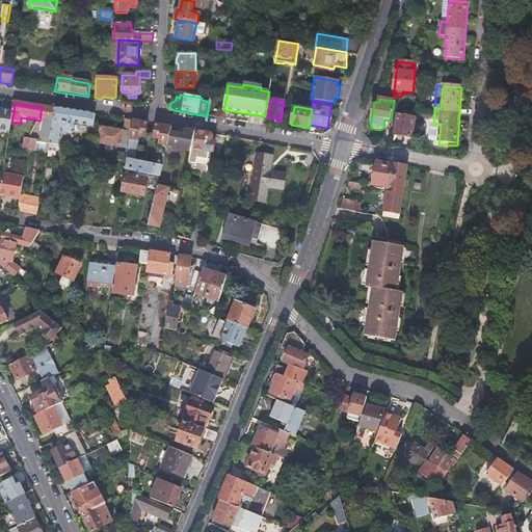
[(0,107),(0,128),(10,130),(11,122),(14,112),(5,111),(5,108),(0,107)]
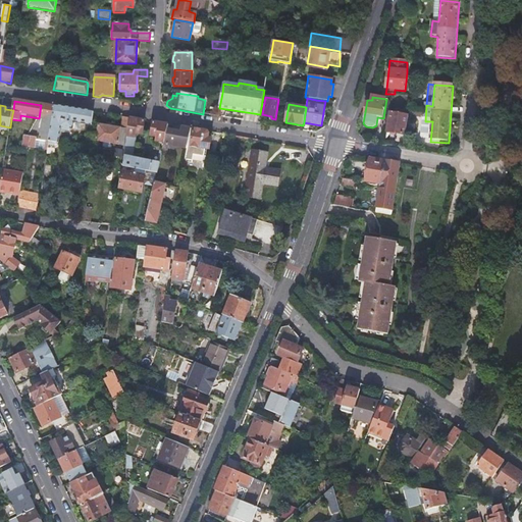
[(54,107),(41,105),(39,118),(43,119),(38,150),(47,151),(54,107)]
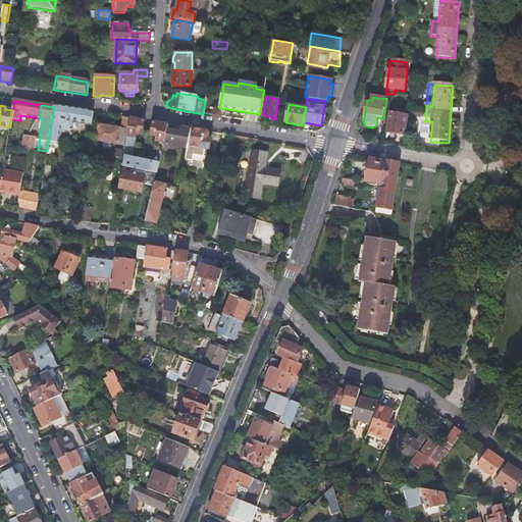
[(92,113),(54,107),(47,151),(46,154),(54,155),(54,151),(56,149),(60,128),(63,129),(62,133),(68,133),(69,131),(77,132),(79,124),(90,126),(92,113)]
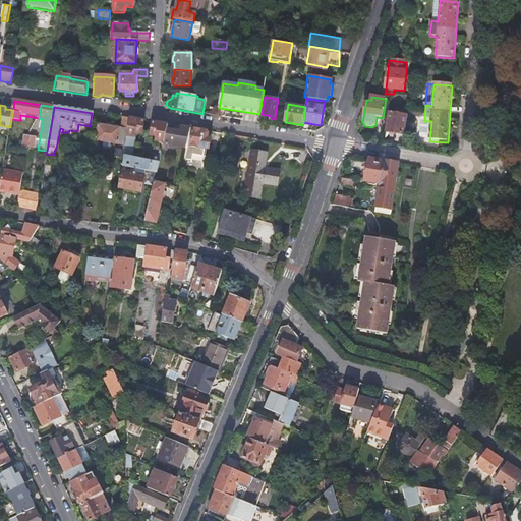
[(404,134),(407,115),(390,113),(387,131),(404,134)]
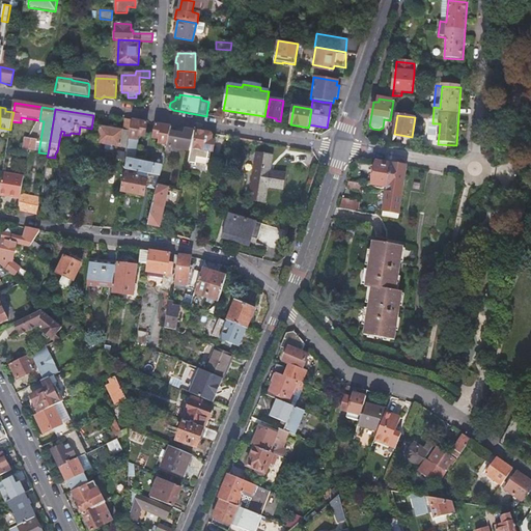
[(132,121),(126,120),(123,132),(101,128),(98,144),(105,146),(105,150),(113,151),(114,147),(120,148),(122,138),(130,139),(132,121)]
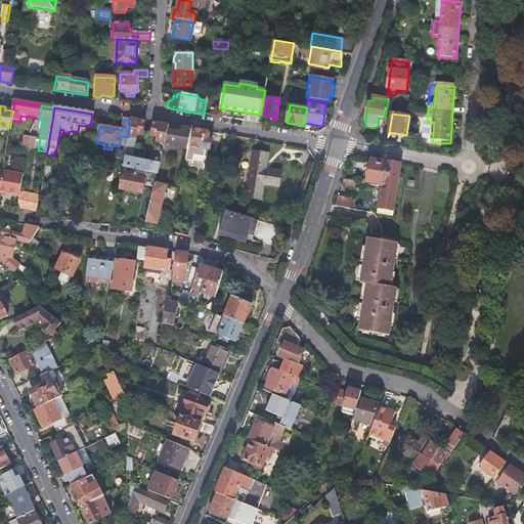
[(126,145),(123,169),(124,169),(158,174),(162,154),(134,149),(137,136),(142,136),(145,123),(130,120),(128,137),(126,145)]
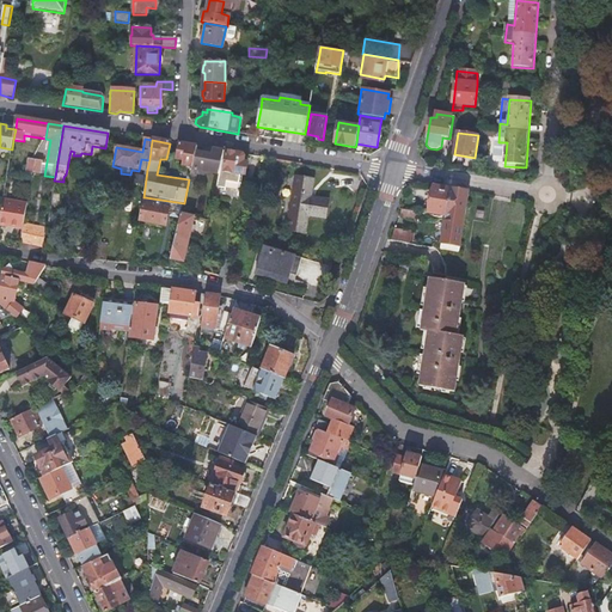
[(196,147),(179,145),(177,159),(178,160),(183,161),(183,167),(191,169),(195,153),(196,147)]
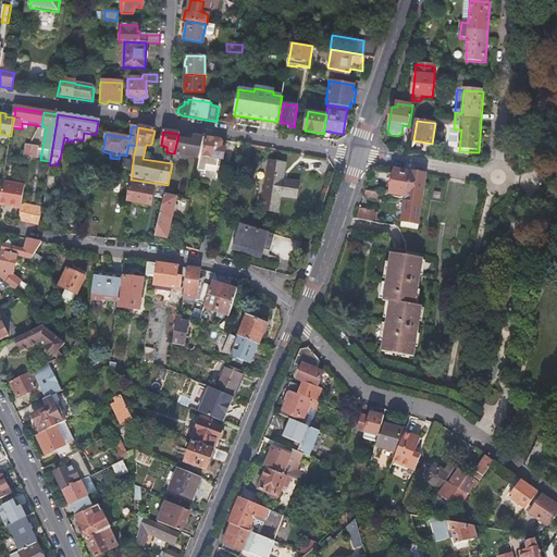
[(177,139),(174,153),(174,156),(198,160),(203,138),(184,135),(183,140),(177,139)]
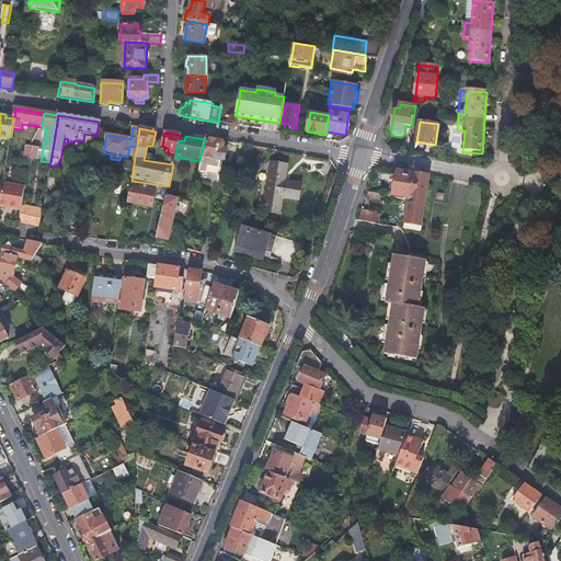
[(205,139),(199,161),(196,174),(206,176),(207,170),(219,172),(221,161),(226,162),(227,150),(224,150),(225,142),(205,139)]
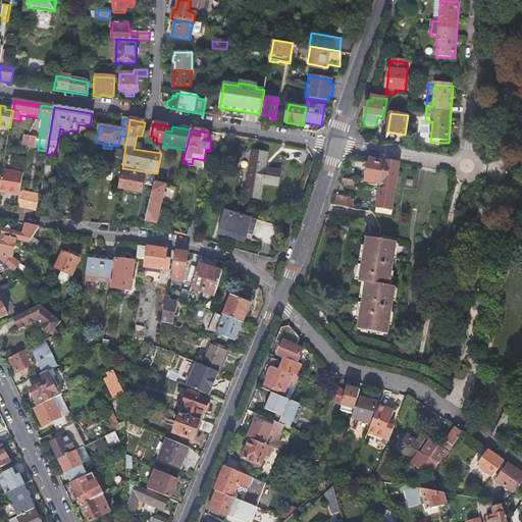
[(36,139),(29,138),(28,148),(35,149),(36,139)]
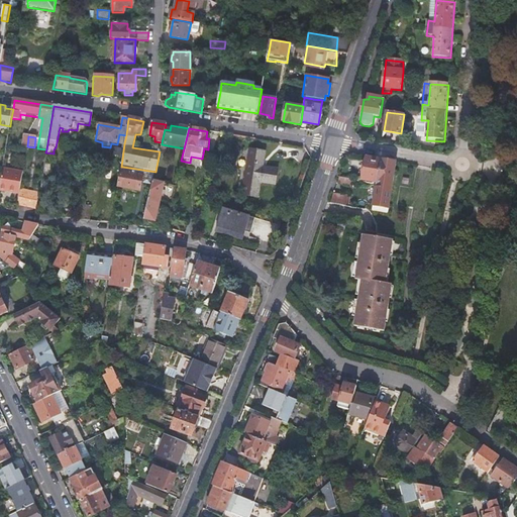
[(250,150),(248,158),(265,161),(267,153),(250,150)]
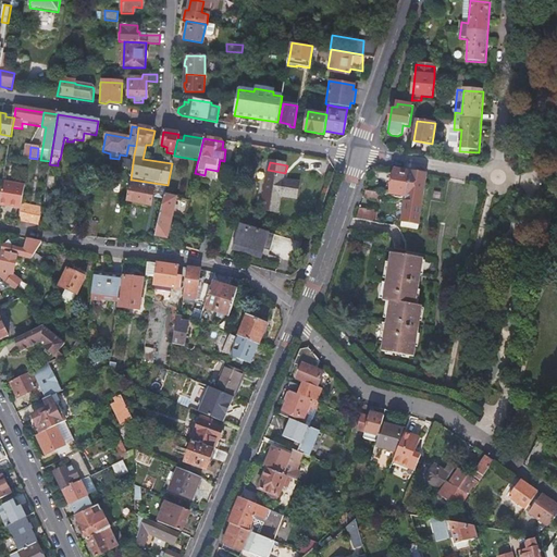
[(285,173),(268,170),(261,211),(279,214),(281,198),(297,200),(300,184),(284,181),(285,173)]
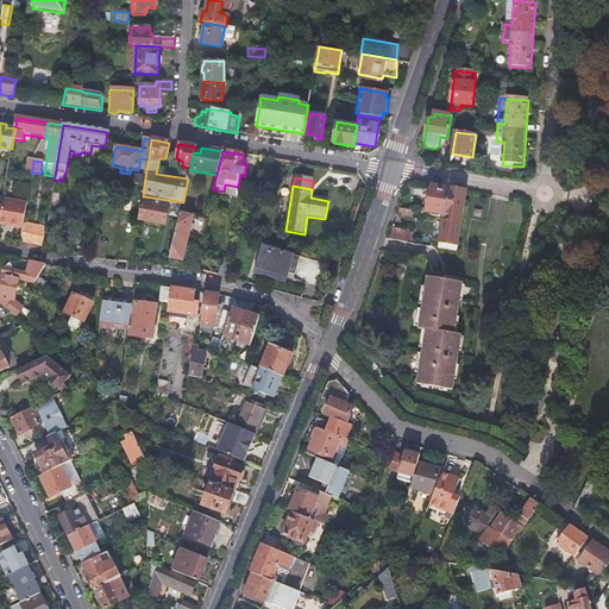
[(441,214),(445,214),(450,189),(433,186),(428,212),(433,213),(432,215),(440,218),(441,214)]
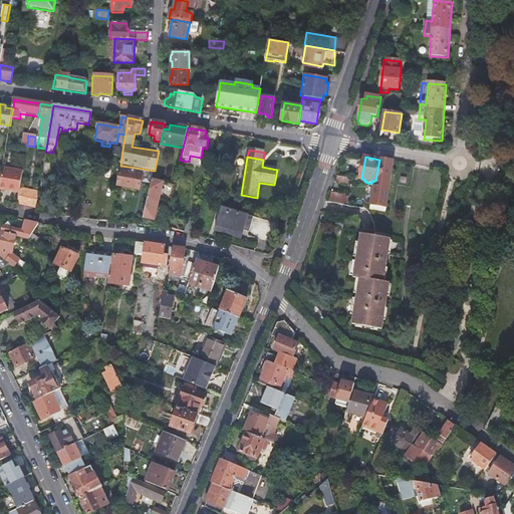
[(375,181),(370,210),(386,212),(395,162),(379,160),(375,181)]
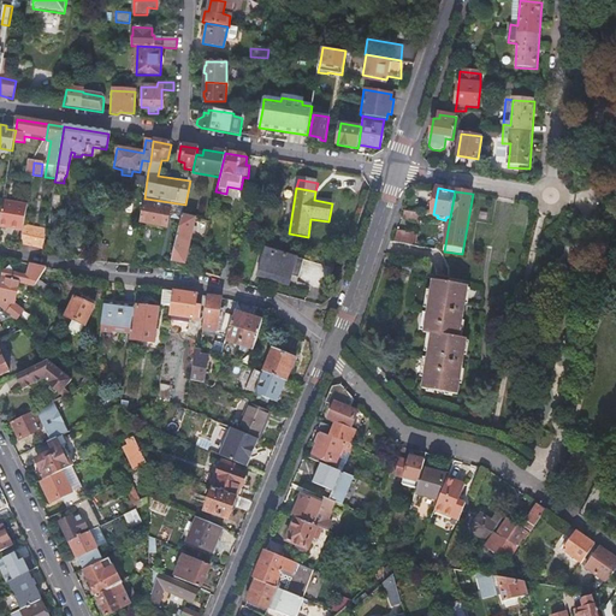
[(185,205),(146,199),(142,224),(167,229),(169,221),(171,209),(184,212),(185,205)]
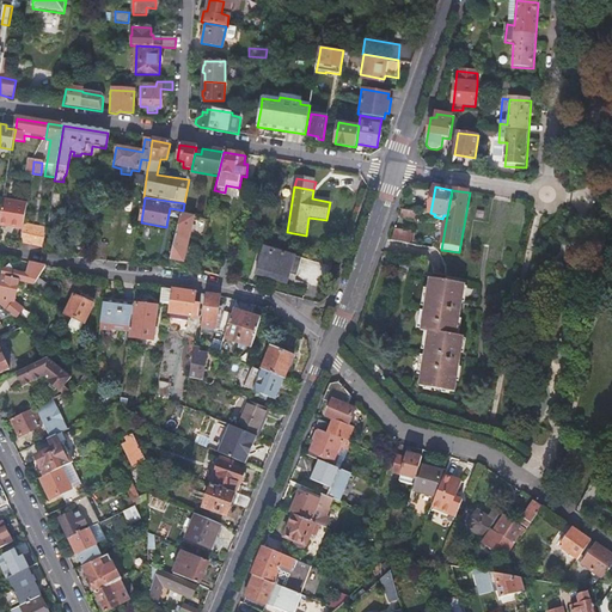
[(2,206),(0,221),(0,225),(22,228),(23,222),(25,209),(2,206)]
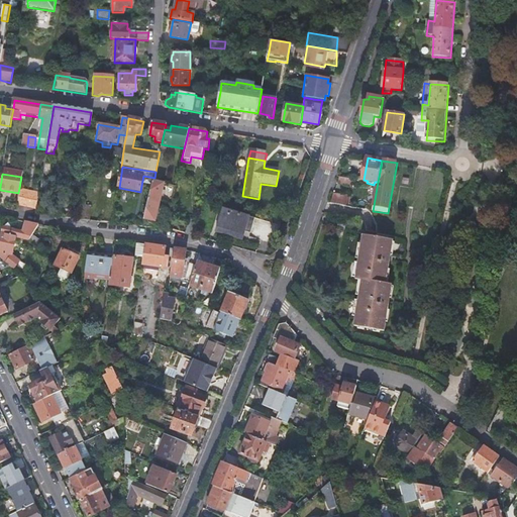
[(143,176),(141,186),(151,188),(153,181),(154,178),(143,176)]
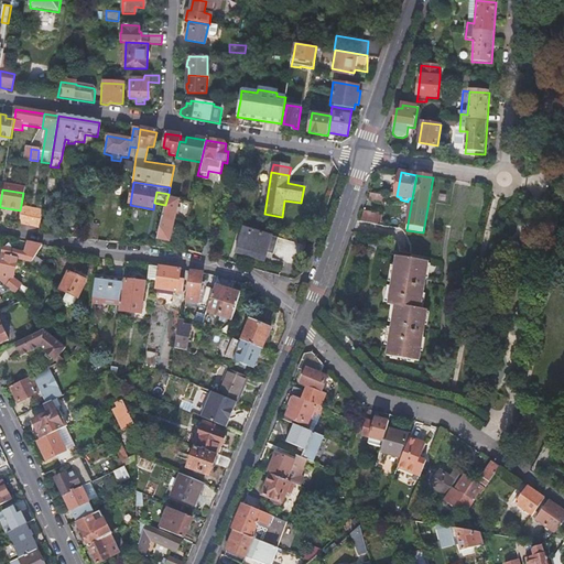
[(444,192),(442,204),(449,205),(452,193),(444,192)]
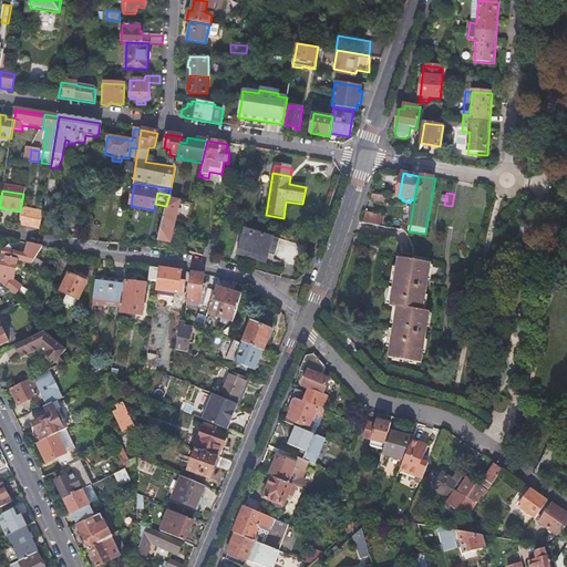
[(387,197),(371,195),(369,203),(385,205),(387,197)]
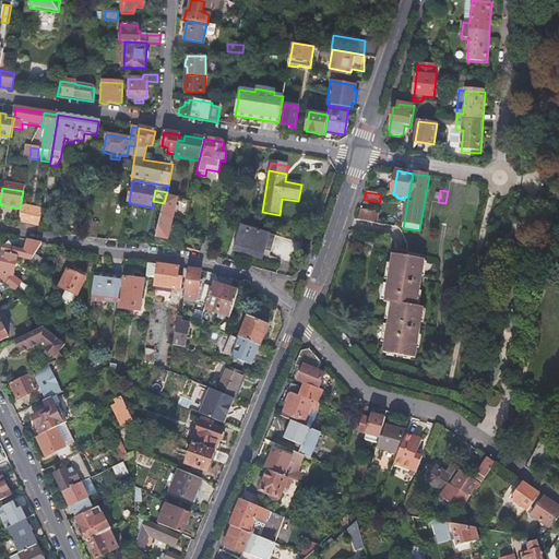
[(164,203),(156,238),(168,241),(178,199),(166,195),(164,203)]
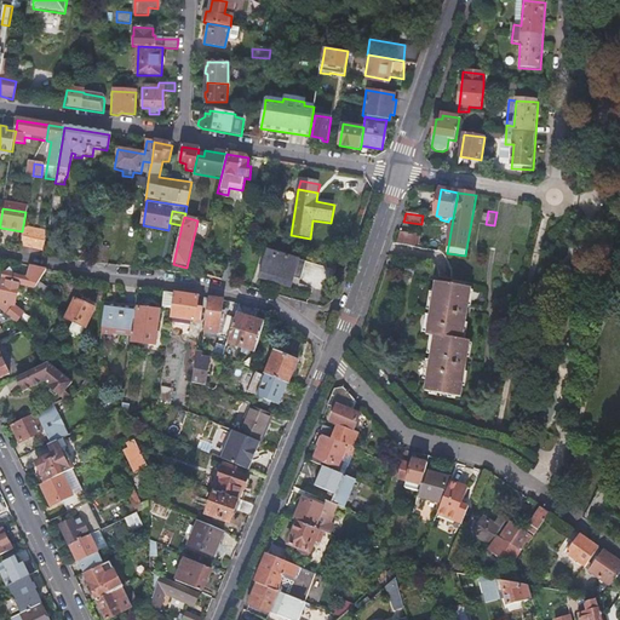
[(19,246),(42,251),(47,229),(23,225),(22,231),(19,246)]
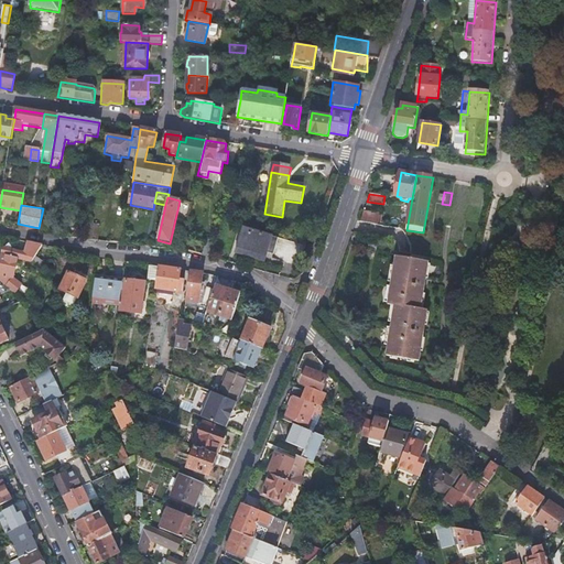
[(68,210),(66,225),(75,227),(77,213),(68,210)]
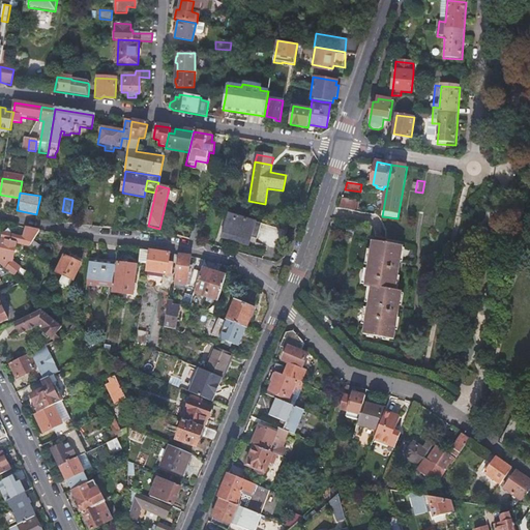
[(340,209),(354,212),(356,202),(341,200),(340,209)]
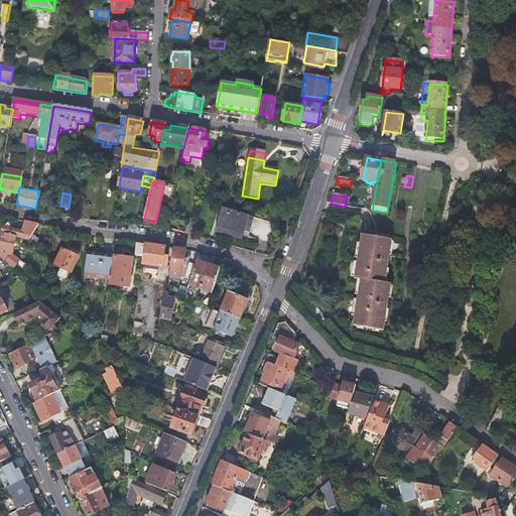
[(223,210),(216,235),(242,242),(245,232),(251,233),(255,219),(223,210)]
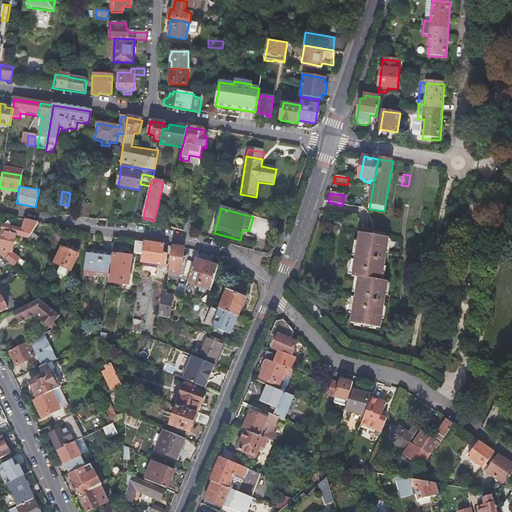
[(183,232),(192,234),(196,219),(187,217),(183,232)]
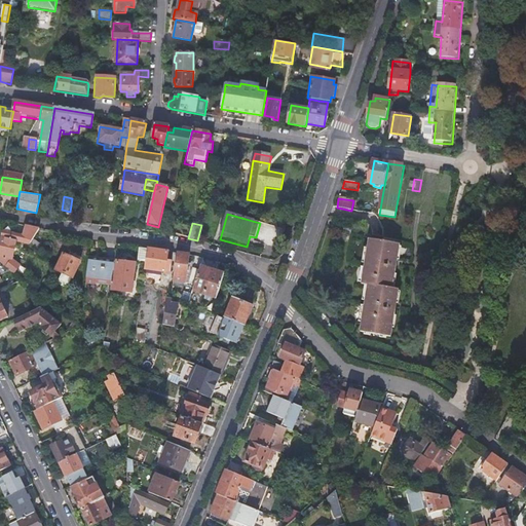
[(23,234),(2,230),(0,239),(0,262),(14,274),(21,266),(12,260),(16,241),(35,246),(36,240),(40,230),(26,226),(23,234)]
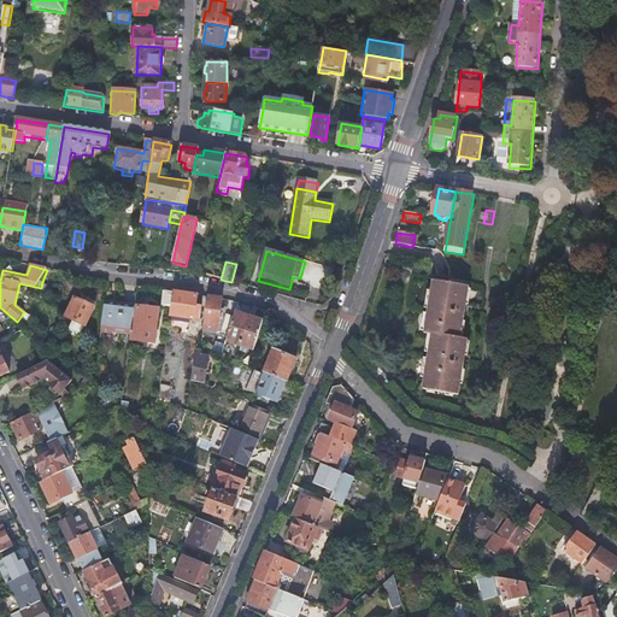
[(418,330),(422,331),(422,334),(427,334),(423,353),(428,354),(427,359),(423,358),(419,376),(423,377),(422,389),(425,389),(425,393),(434,394),(434,391),(445,392),(444,397),(452,397),(453,393),(457,394),(459,383),(462,385),(464,369),(462,369),(463,356),(466,356),(469,341),(465,341),(465,339),(462,338),(464,322),(462,321),(464,305),(466,306),(470,289),(466,288),(468,287),(430,281),(429,292),(425,291),(422,309),(425,310),(425,313),(422,313),(418,330)]
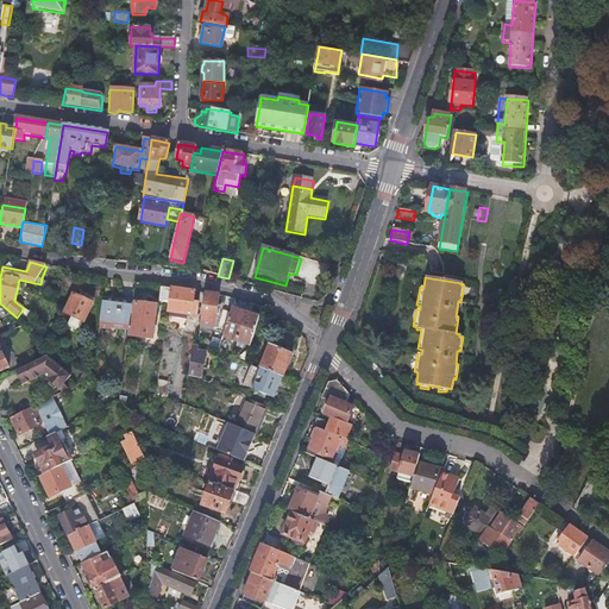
[(42,278),(41,284),(37,293),(46,297),(52,282),(42,278)]
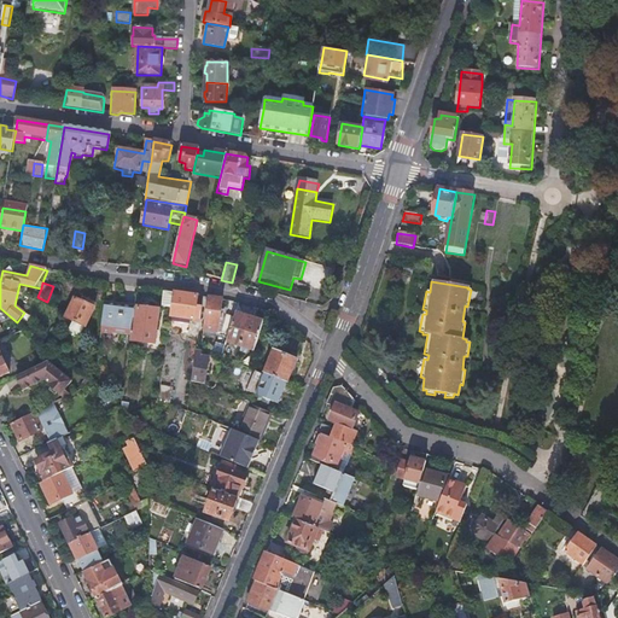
[(60,285),(59,287),(59,289),(59,291),(59,292),(60,293),(63,295),(64,295),(66,295),(68,293),(69,292),(70,290),(70,289),(69,286),(68,285),(66,284),(65,284),(63,284),(62,284),(60,285)]
